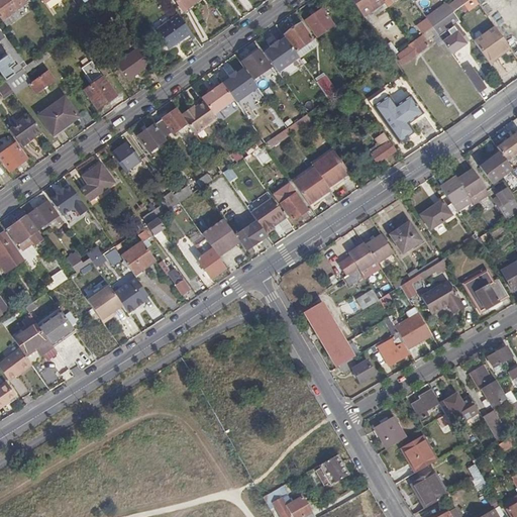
[(25,4),(21,0),(0,0),(0,17),(6,26),(14,21),(10,15),(25,4)]
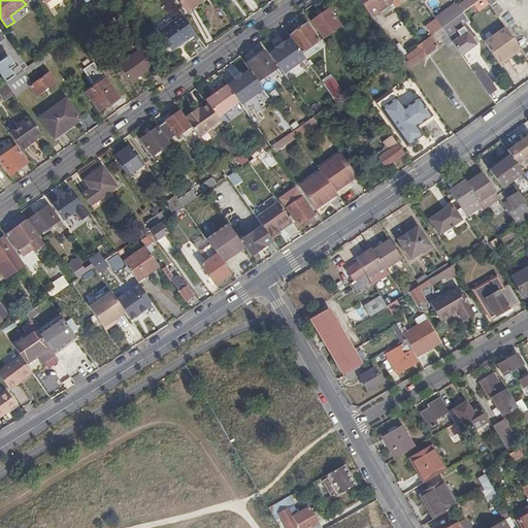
[(101,0),(100,2),(106,10),(111,7),(106,0),(101,0)]
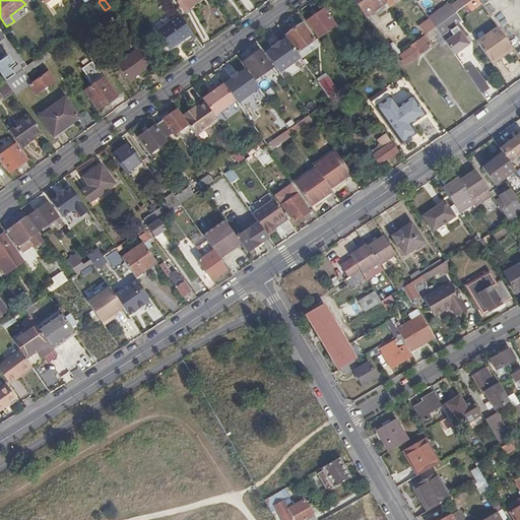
[(176,0),(184,11),(200,0),(176,0)]
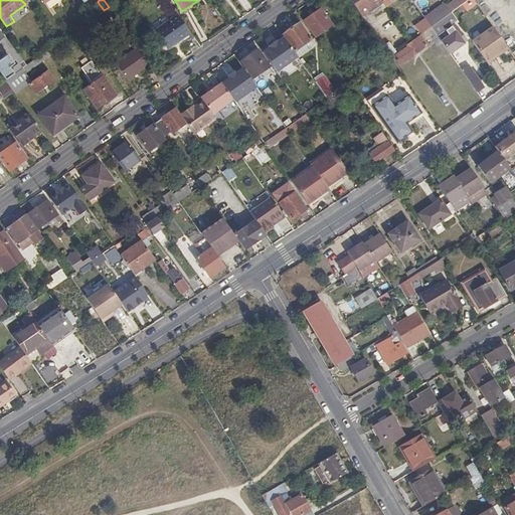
[(381,0),(349,0),(362,17),(383,2),(381,0)]
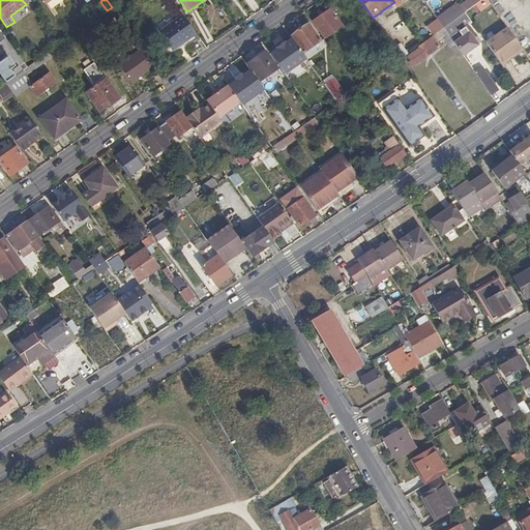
[(469,0),(460,7),(464,13),(465,13),(476,5),(482,0),(469,0)]
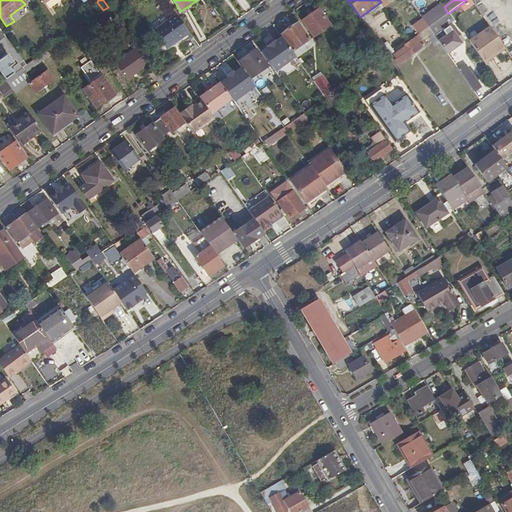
[(466,0),(460,5),(464,11),(474,3),(471,0),(466,0)]
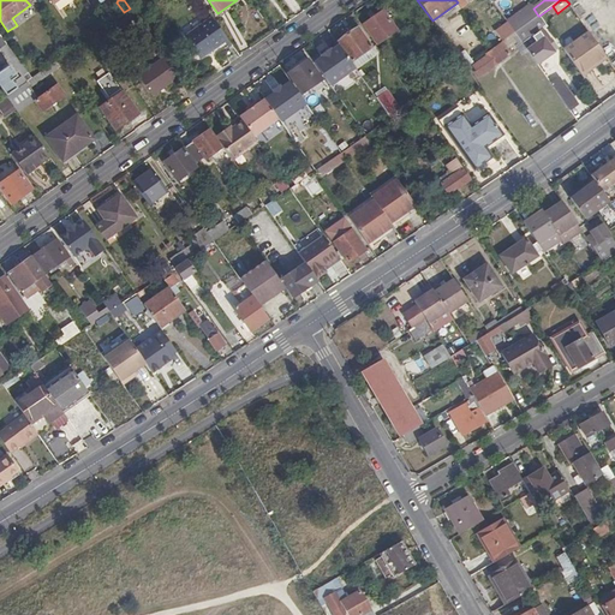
[(531,5),(507,22),(507,23),(514,33),(538,16),(533,9),(531,5)]
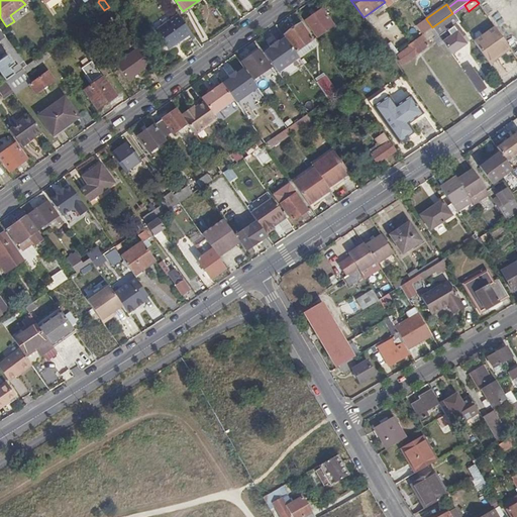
[(321,9),(306,20),(317,36),(332,25),(321,9)]
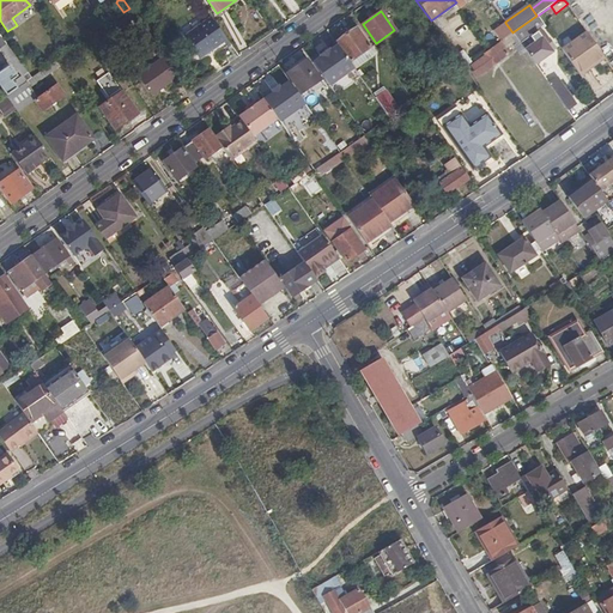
[(538,16),(536,16),(513,32),(515,35),(519,41),(522,37),(542,22),(538,16)]
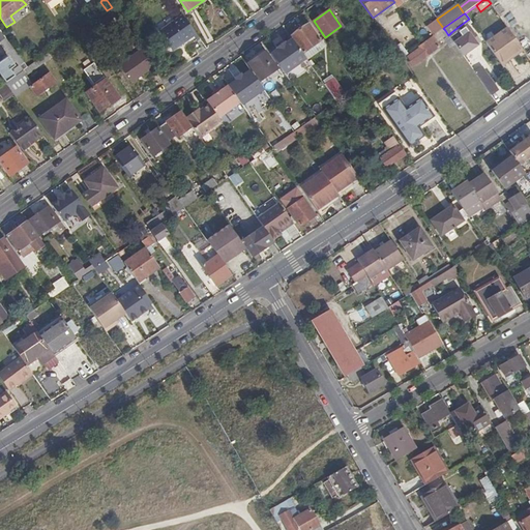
[(173,51),(196,34),(182,16),(159,32),(173,51)]
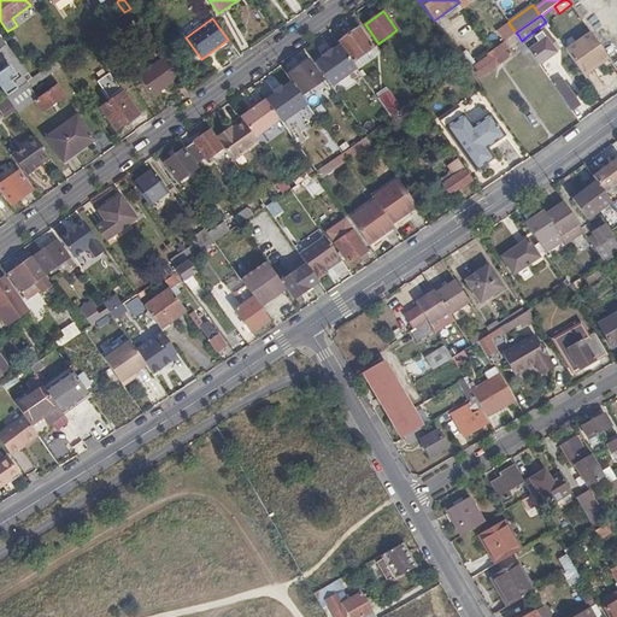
[(504,41),(516,33),(509,23),(497,31),(504,41)]
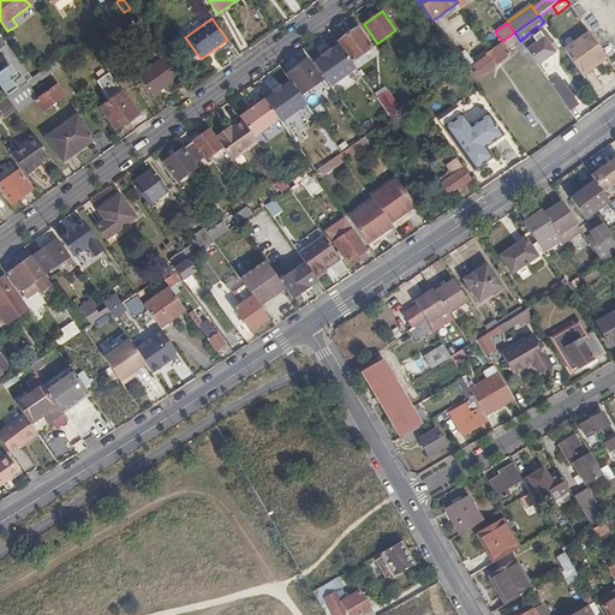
[(357,29),(339,42),(353,61),(371,48),(357,29)]
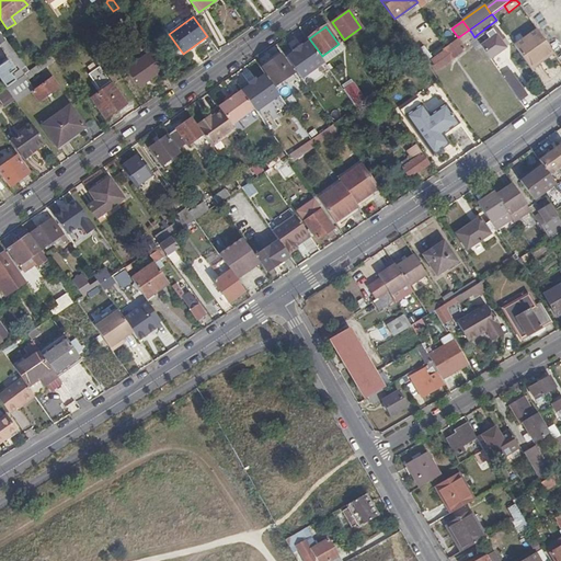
[(480,45),(481,47),(490,58),(504,47),(502,43),(506,39),(503,35),(501,36),(494,27),(485,34),(489,39),(483,43),(480,45)]
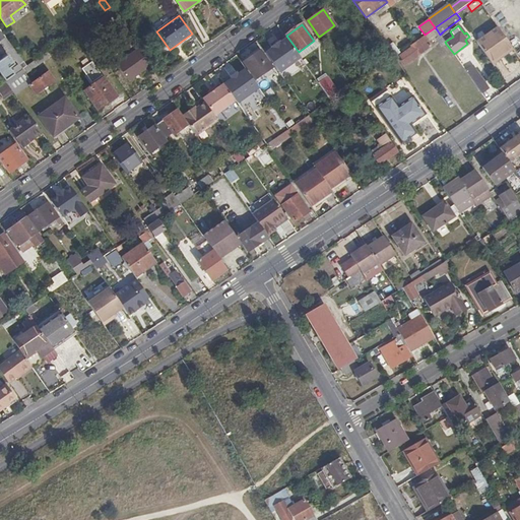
[(513,48),(497,26),(475,42),(491,63),(513,48)]
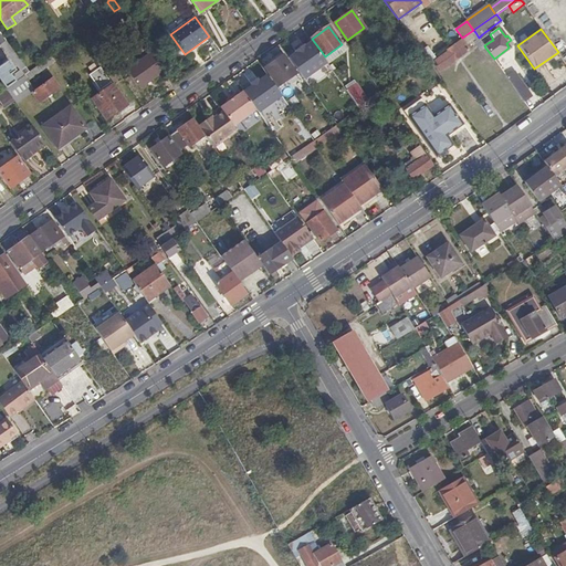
[(473,30),(462,38),(467,45),(475,39),(473,34),(475,32),(473,30)]
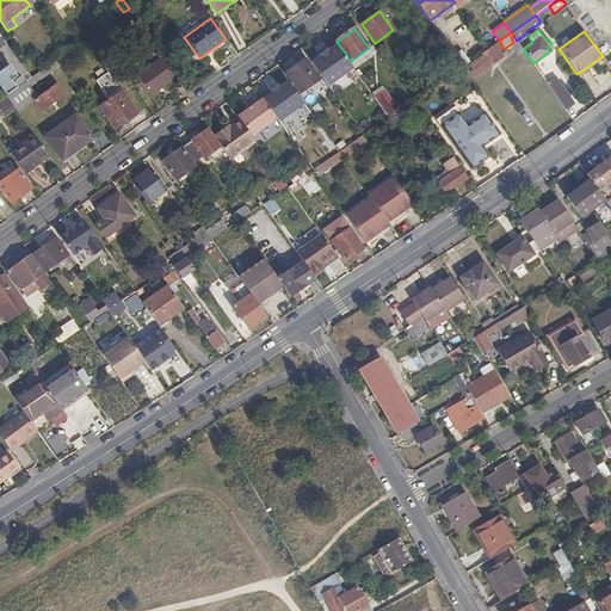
[(517,41),(513,35),(511,37),(513,42),(514,43),(512,45),(519,54),(524,51),(523,49),(517,41)]
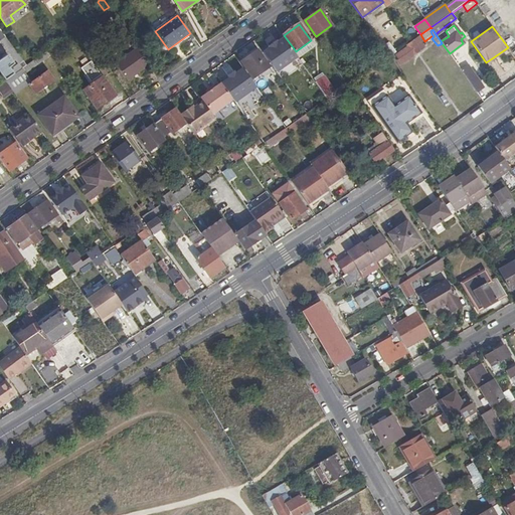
[(439,31),(436,34),(441,41),(444,39),(439,31)]
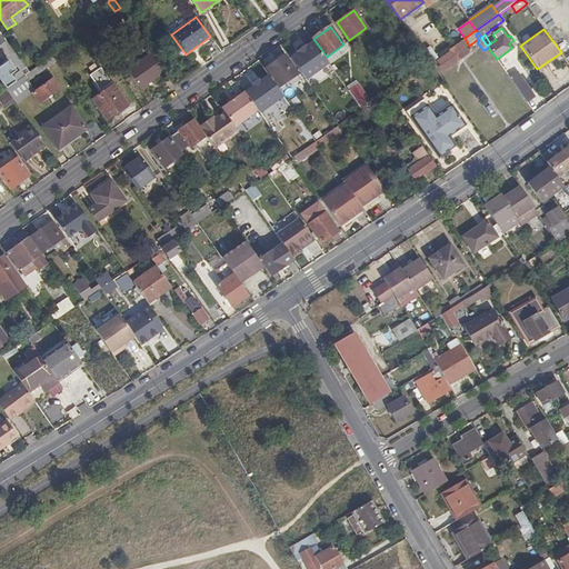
[(469,46),(465,38),(453,46),(449,49),(451,51),(438,60),(443,70),(472,50),(469,46)]
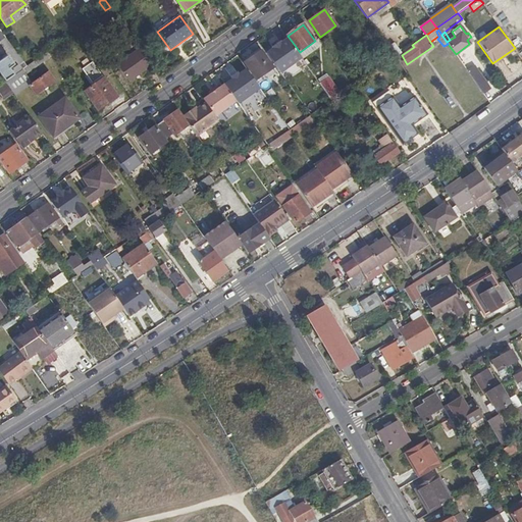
[(12,46),(5,37),(0,41),(7,49),(17,63),(14,65),(10,68),(14,75),(27,66),(12,46)]
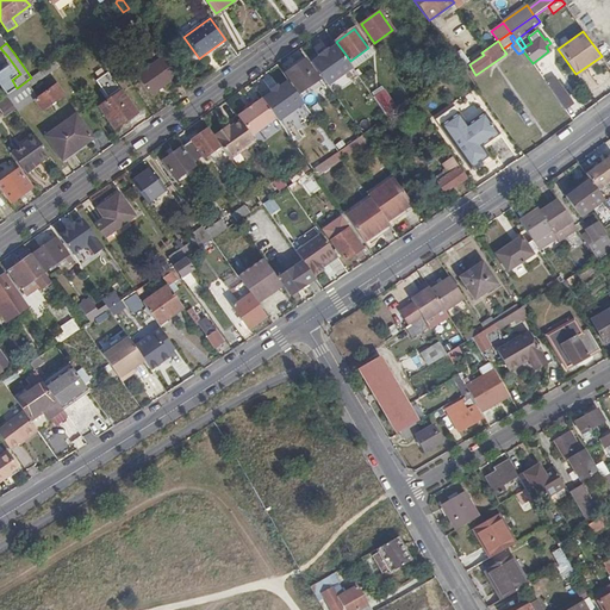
[(312,62),(329,86),(353,68),(336,45),(329,50),(329,49),(319,55),(321,56),(312,62)]
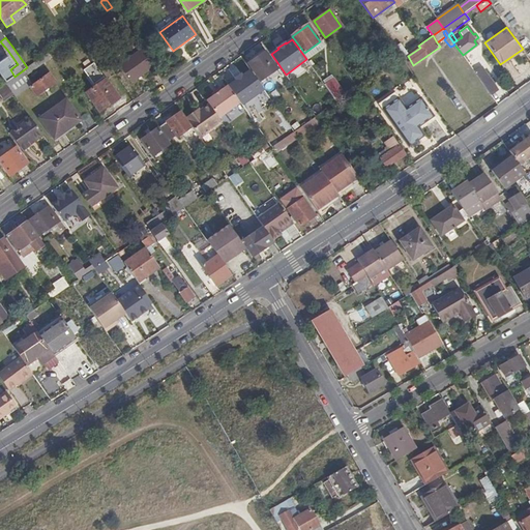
[(400,42),(393,47),(401,57),(407,53),(400,42)]
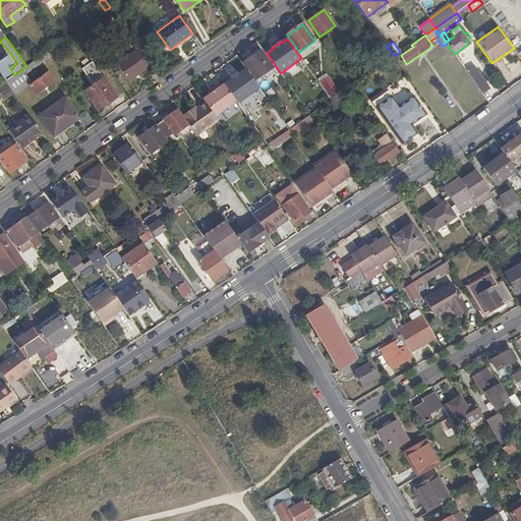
[(60,46),(55,50),(58,55),(64,51),(60,46)]
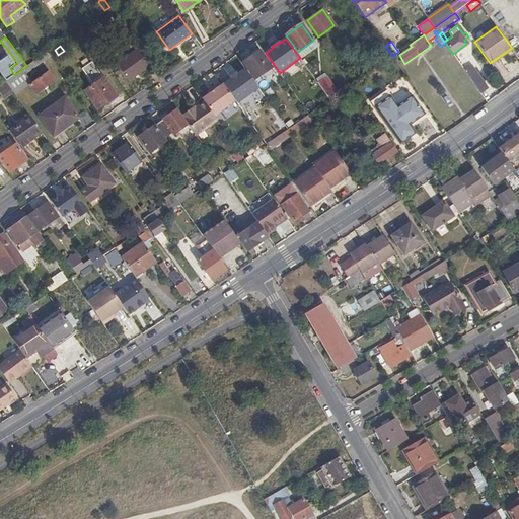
[(129,80),(151,65),(138,47),(117,63),(129,80)]
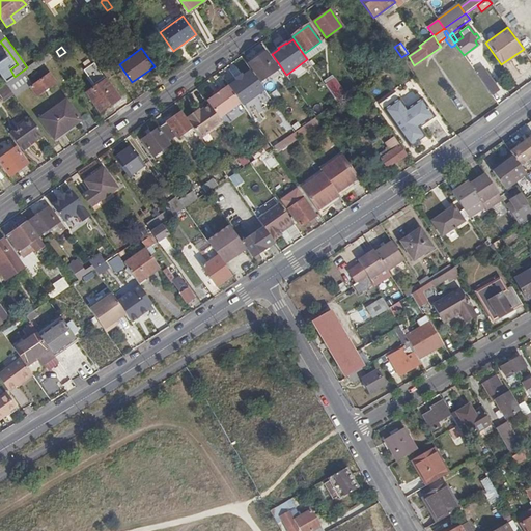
[(252,61),(248,64),(252,71),(264,88),(273,83),(270,78),(268,75),(277,68),(264,50),(251,59),(252,61)]
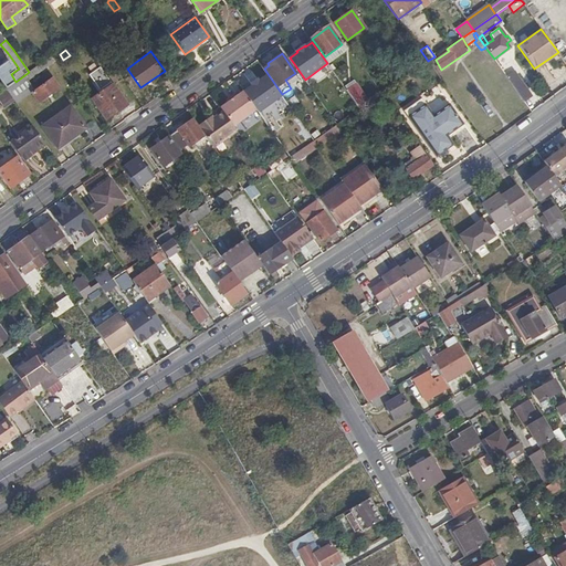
[(28,80),(56,62),(52,55),(29,72),(16,82),(6,88),(10,95),(13,98),(17,104),(32,93),(35,91),(28,80)]
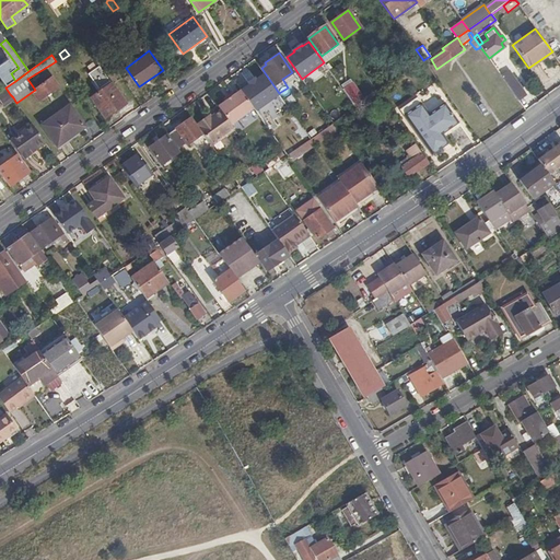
[(9,60),(0,66),(0,80),(6,88),(15,81),(11,73),(15,70),(9,60)]
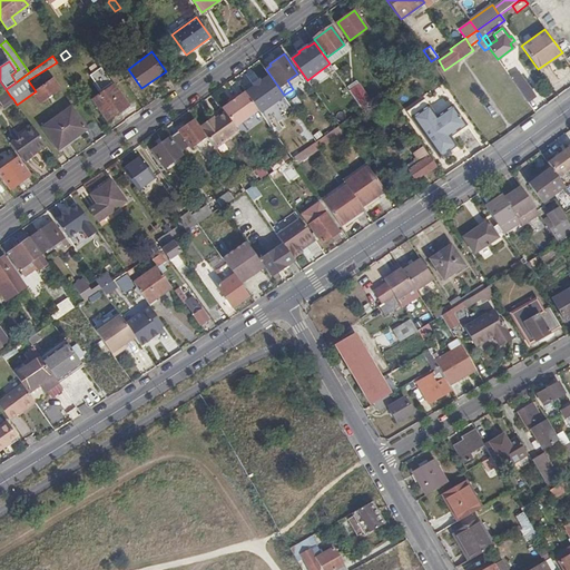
[(102,94),(92,100),(107,120),(127,106),(96,61),(85,69),(102,94)]
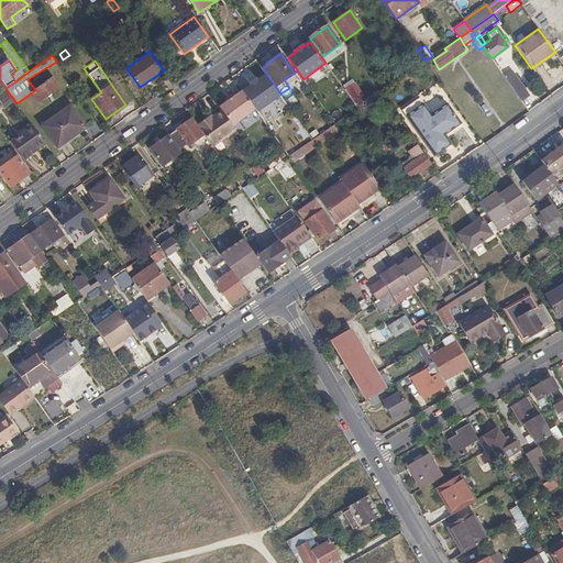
[(267,75),(243,91),(255,109),(280,94),(267,75)]
